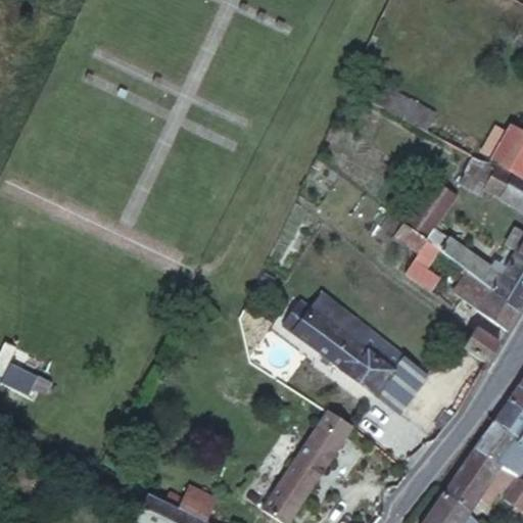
[(385,85),(375,104),(408,123),(421,130),(431,110),(385,85)]
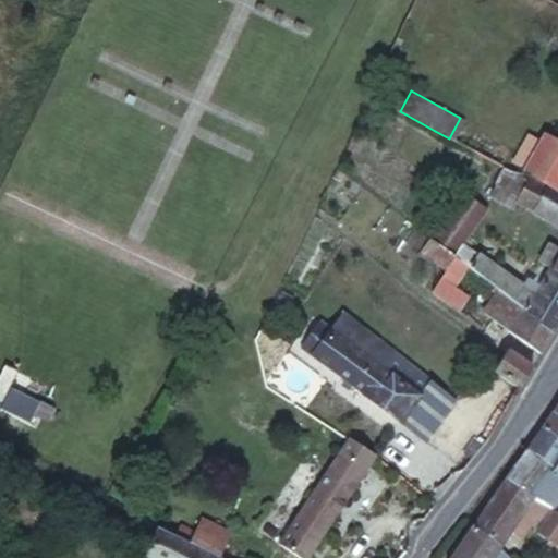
[(528,177),(557,191),(557,187),(557,142),(544,134),(540,140),(526,133),(511,160),(524,168),(522,170),(529,174),(528,177)]
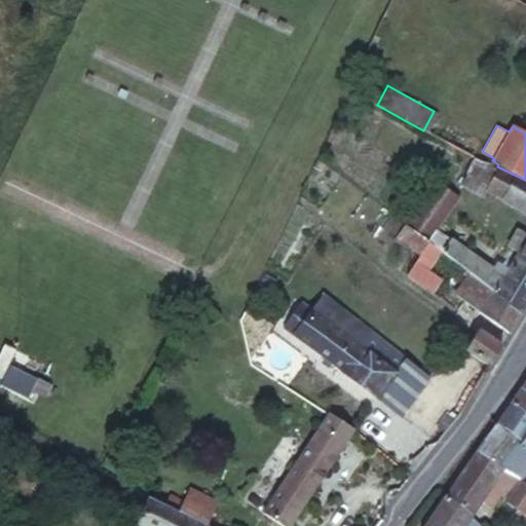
[(483,195),(487,189),(496,170),(476,158),(461,184),(483,195)]
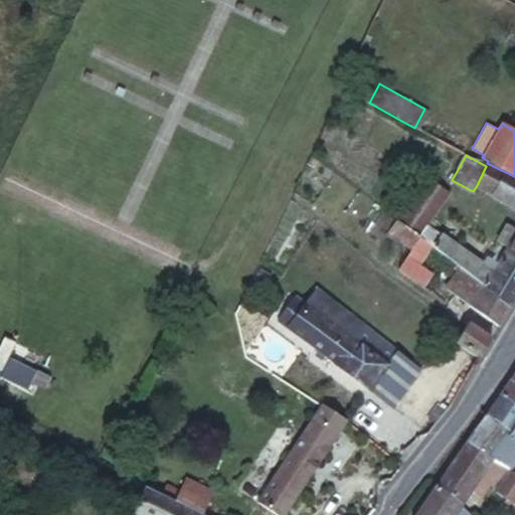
[(514,205),(514,177),(514,176),(487,163),(486,166),(477,185),(514,205)]
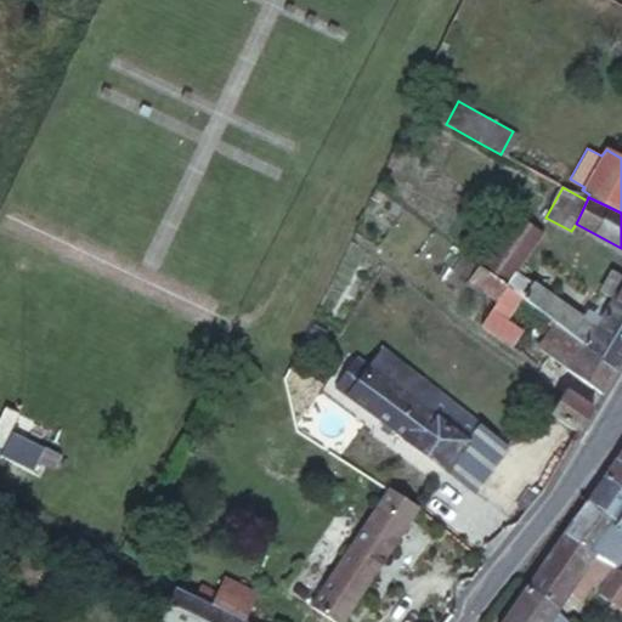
[(510,213),(478,261),(479,263),(493,272),(509,286),(514,289),(527,300),(532,304),(563,328),(569,332),(572,335),(584,344),(595,327),(514,270),(538,231),(510,213)]
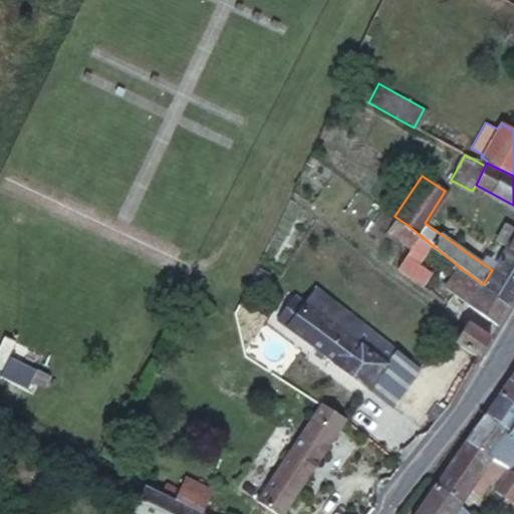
[(408,225),(396,217),(388,229),(413,247),(421,236),(408,225)]
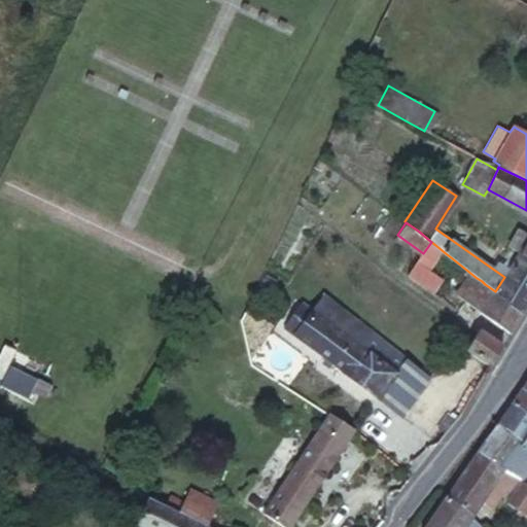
[(494,295),(522,312),(526,302),(526,232),(519,226),(508,244),(519,251),(504,277),(495,291),(494,295)]
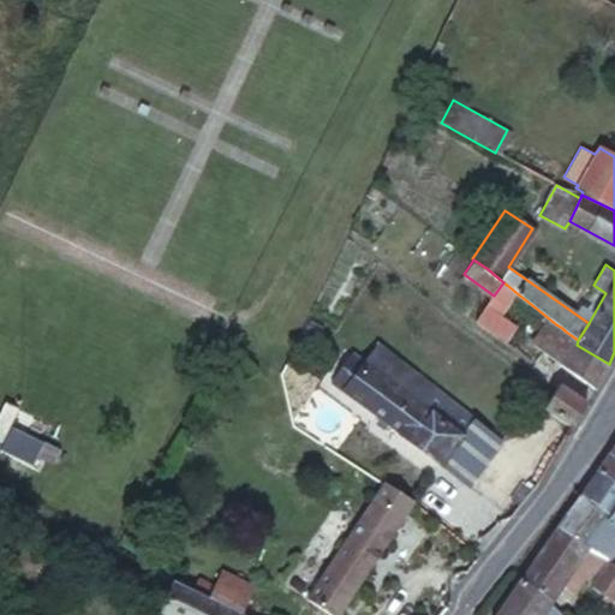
[(508,286),(503,282),(494,296),(490,302),(475,323),(488,332),(502,342),(513,327),(503,321),(521,297),(508,286)]
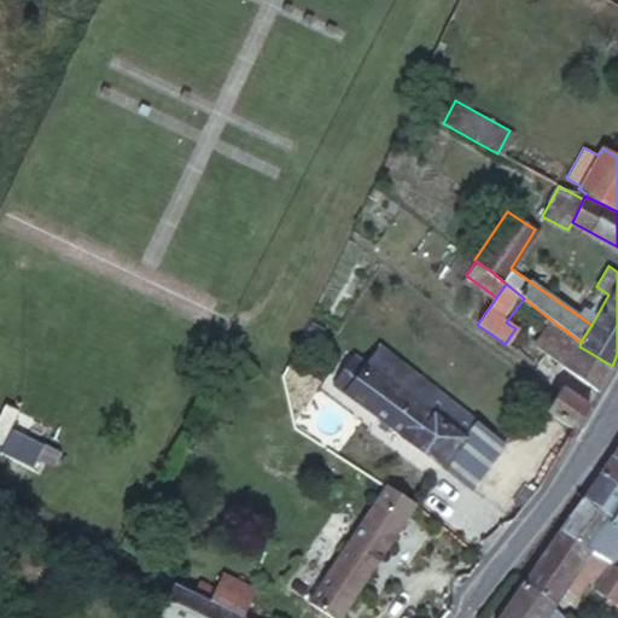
[(551,356),(598,390),(605,378),(612,366),(579,347),(581,342),(569,333),(565,330),(548,355),(551,356)]
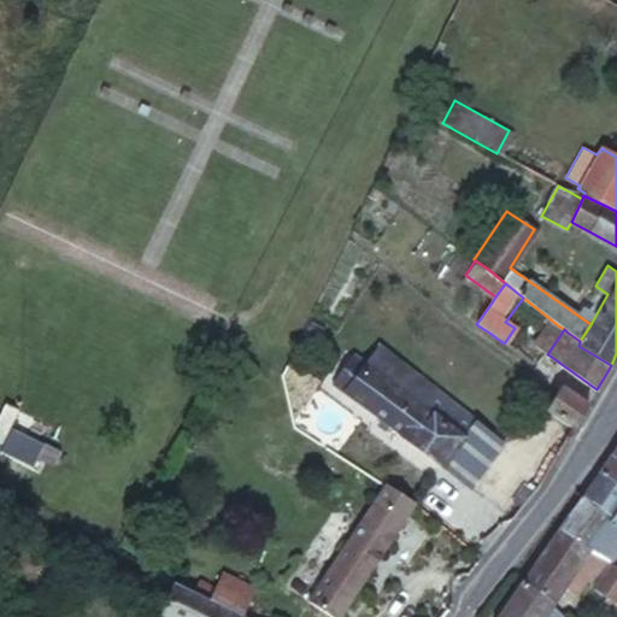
[(376,348),(364,366),(427,413),(440,395),(376,348)]
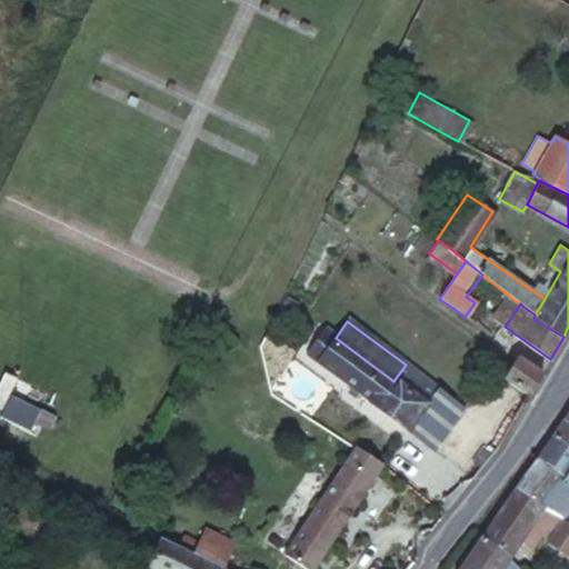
[(393,381),(336,338),(323,329),(302,357),(432,450),(463,408),(437,388),(425,402),(393,381)]
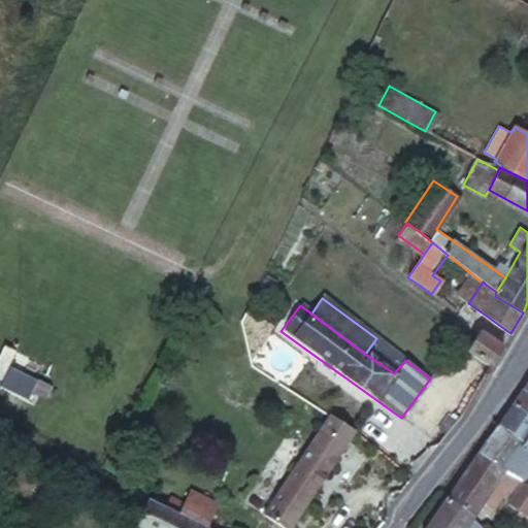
[(467,351),(490,366),(496,357),(502,347),(494,341),(480,332),(467,351)]
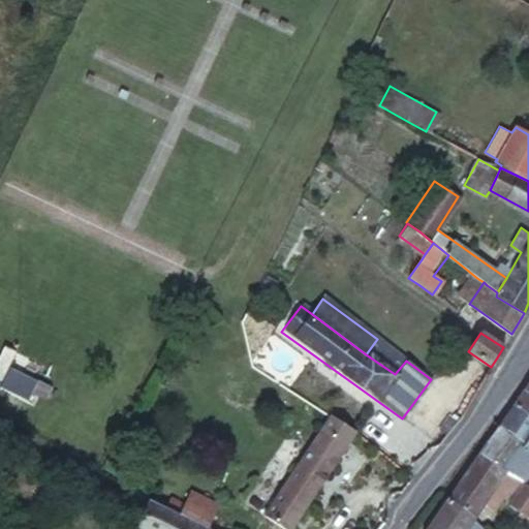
[(406,361),(377,339),(366,354),(395,374),(406,361)]
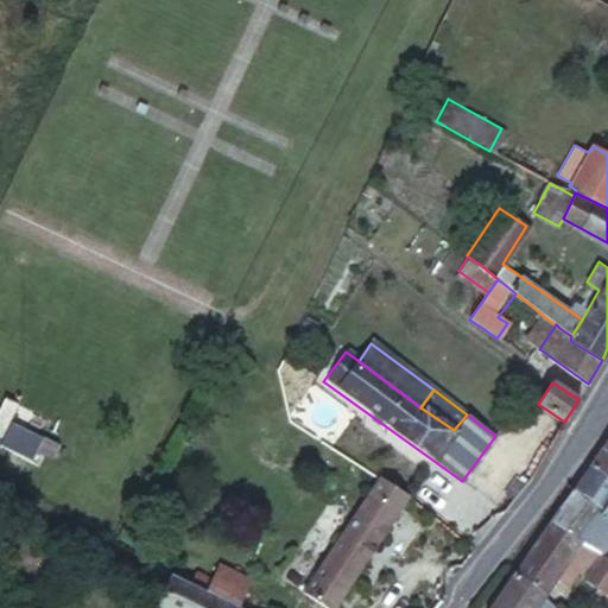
[(0,442),(31,458),(42,436),(8,419),(0,435),(0,442)]
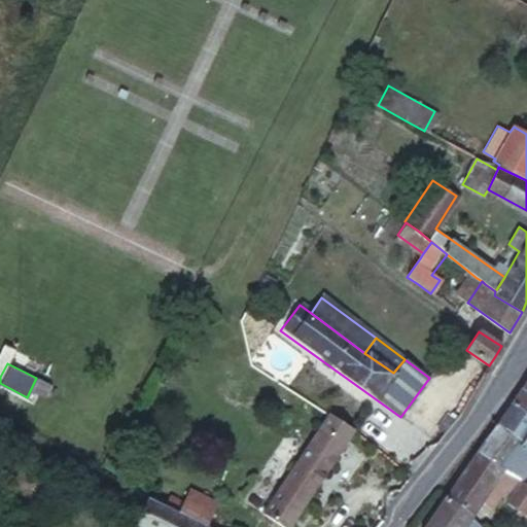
[(526,390),(523,388),(515,400),(512,405),(526,414),(526,390)]
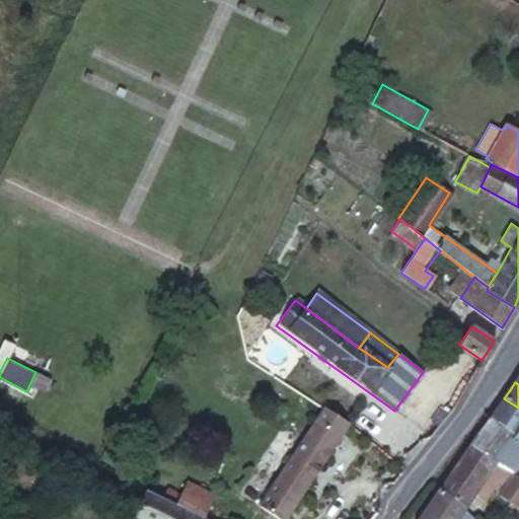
[(518,408),(504,398),(492,417),(515,437),(518,431),(518,408)]
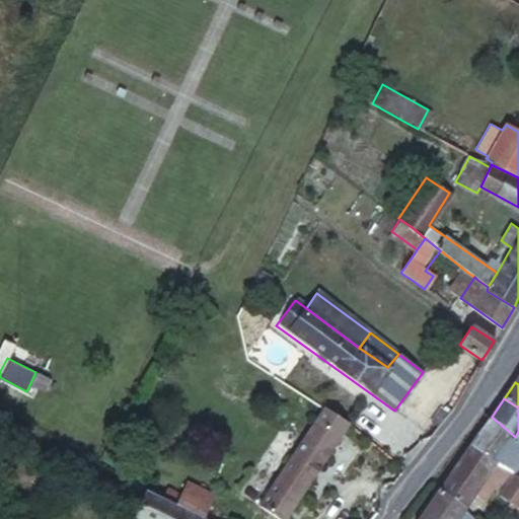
[(282,518),(288,518),(348,424),(321,409),(320,410),(261,507),(282,518)]
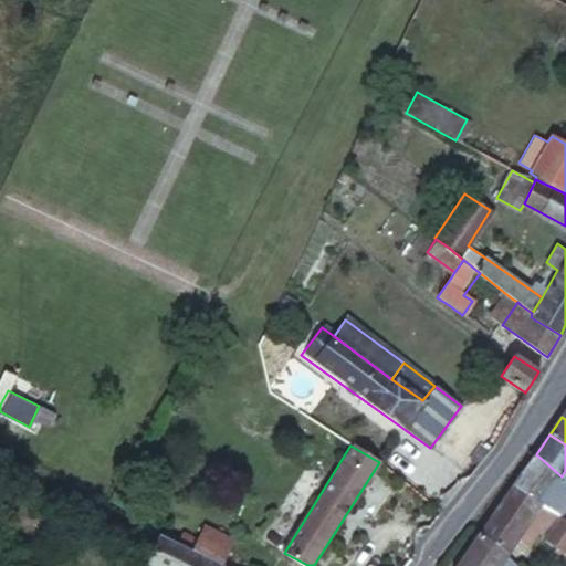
[(562,477),(536,454),(516,482),(517,484),(515,486),(542,506),(559,480),(562,477)]
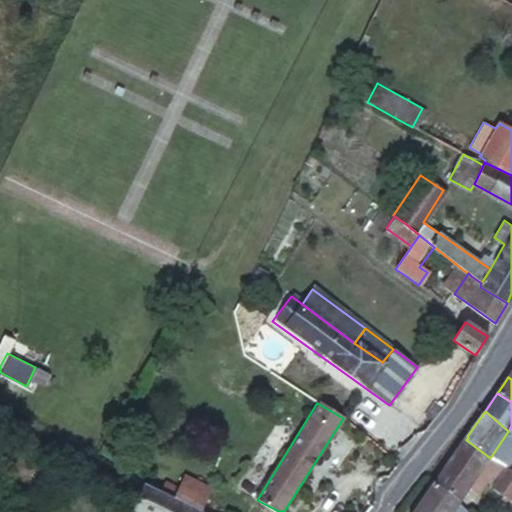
[(506,467),(511,459),(511,438),(506,434),(490,458),(506,467)]
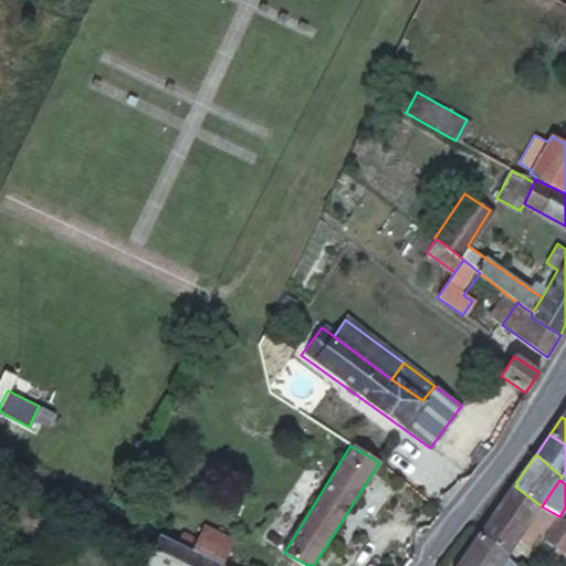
[(542,506),(515,486),(509,494),(480,533),(480,534),(507,554),(521,535),(532,542),(541,528),(549,534),(545,541),(565,554),(565,517),(563,515),(562,517),(559,516),(542,506)]
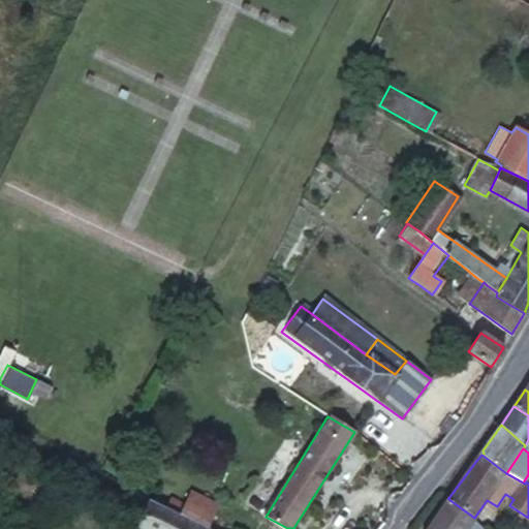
[(183,504),(178,517),(192,523),(206,528),(207,528),(217,505),(188,493),(183,504)]
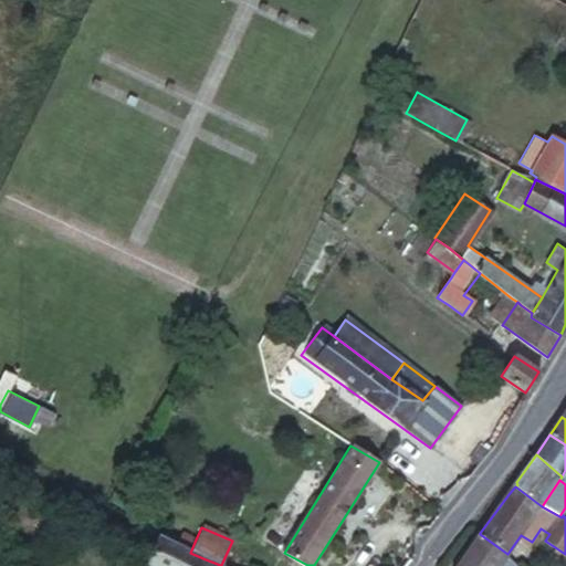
[(180,534),(176,545),(190,553),(196,540),(180,534)]
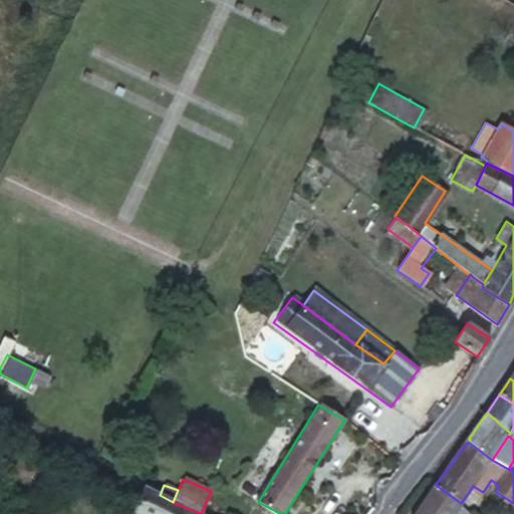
[(453,513),(461,503),(436,485),(416,513),(453,513)]
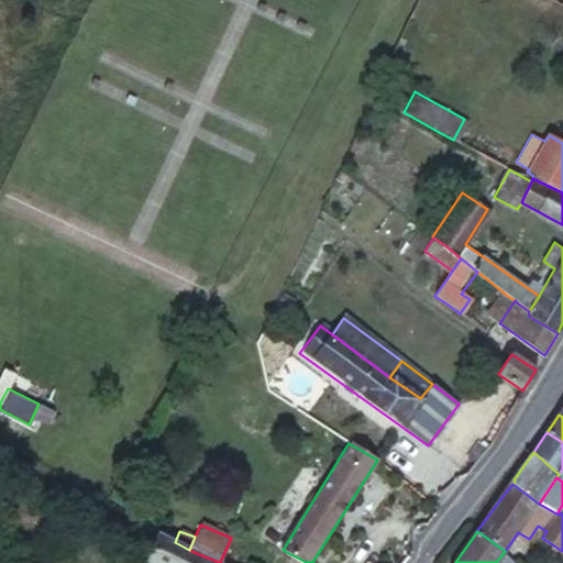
[(157,532),(144,562),(219,562),(205,556),(189,550),(175,542),(157,534),(157,532)]
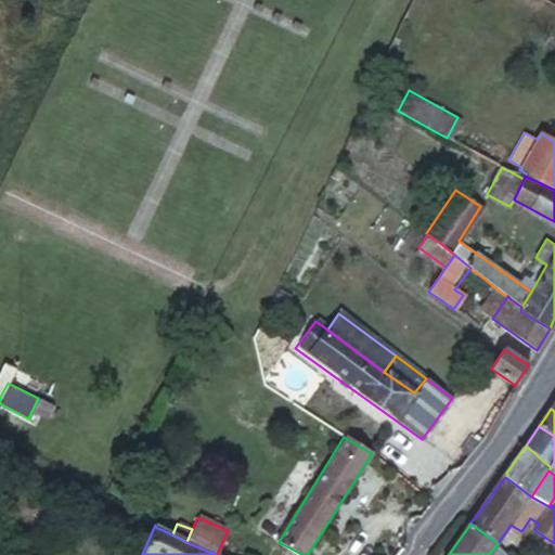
[(506,554),(510,551),(498,543),(489,554),(506,554)]
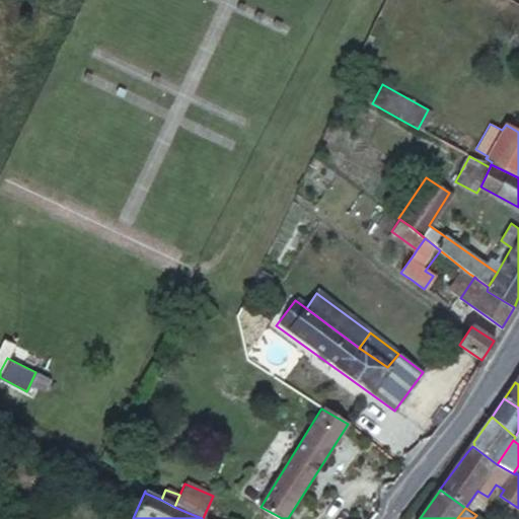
All buildings are outlined.
